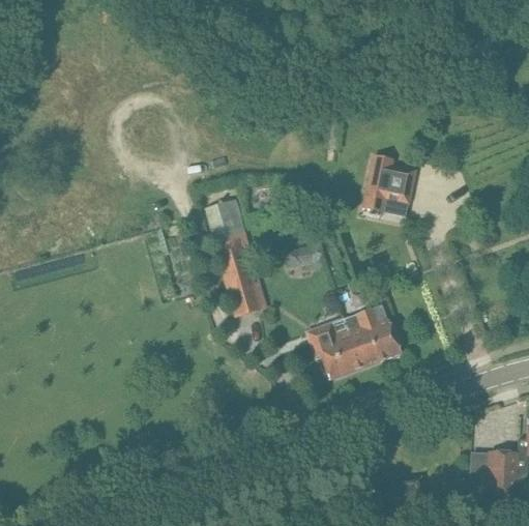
[(374,155),(363,206),(382,210),(385,197),(408,202),(409,202),(415,169),(391,165),(393,158),(374,155)]
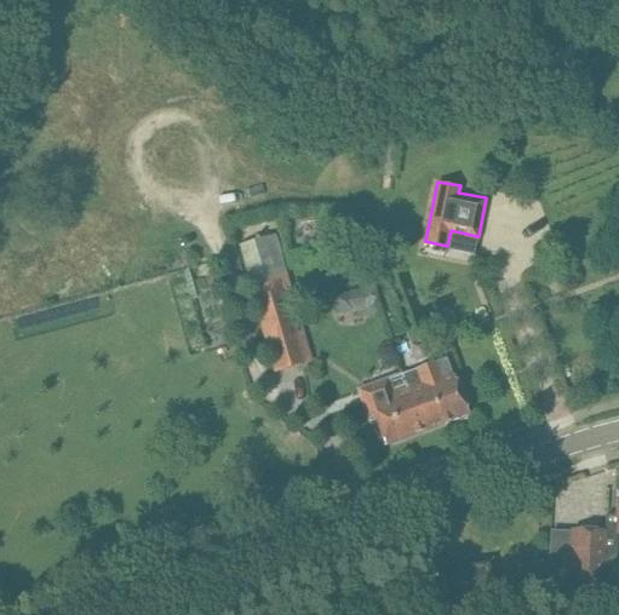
[(276,231),(240,242),(251,281),(275,368),(311,357),(286,271),(276,231)]
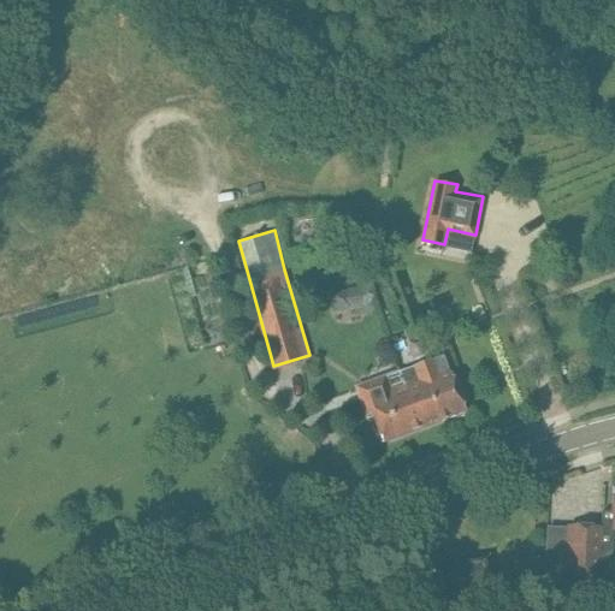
[(368,280),(330,289),(335,309),(364,303),(366,312),(376,309),(368,280)]
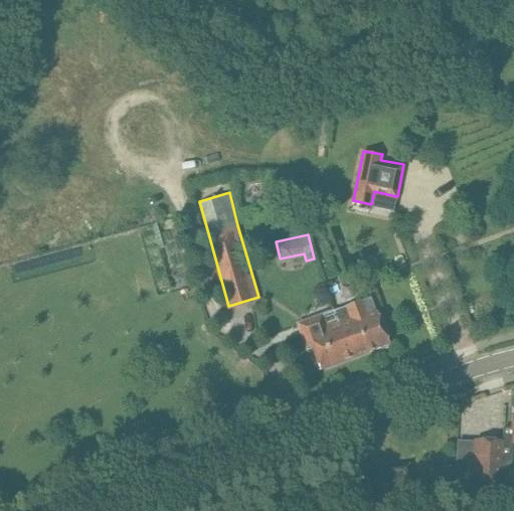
[(371,295),(334,309),(338,319),(339,319),(344,335),(348,333),(356,354),(389,341),(382,323),(377,310),(376,311),(371,295)]
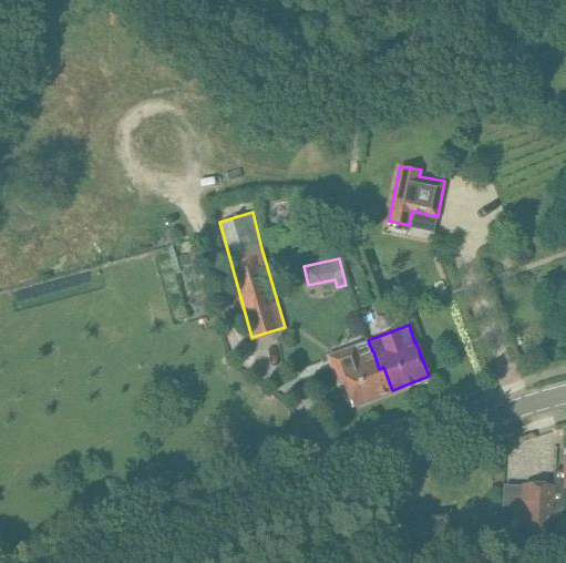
[(357,344),(335,352),(339,365),(346,382),(353,403),(392,390),(383,367),(379,369),(373,351),(372,351),(368,340),(357,344)]
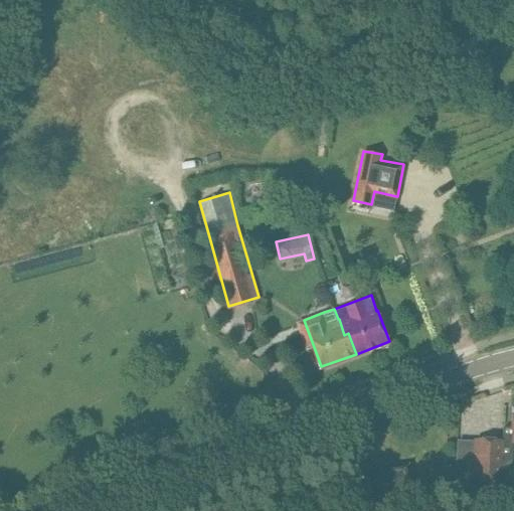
[(504,439),(503,461),(513,462),(513,404),(512,426),(503,426),(503,439),(504,439)]
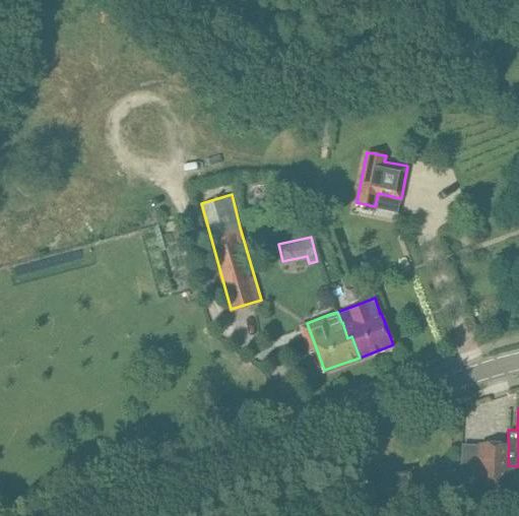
[(480,442),(478,481),(507,484),(508,465),(509,443),(508,443),(480,442)]
